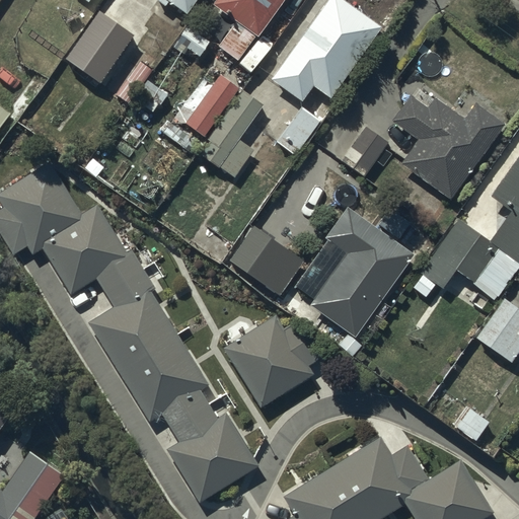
[(197,0),(166,0),(188,14),(197,0)]
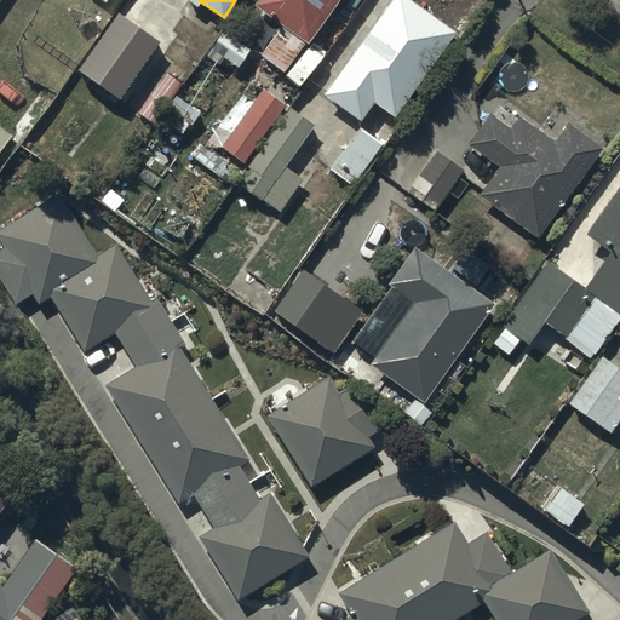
[(338,0),(258,0),(256,5),(308,42),(338,0)]
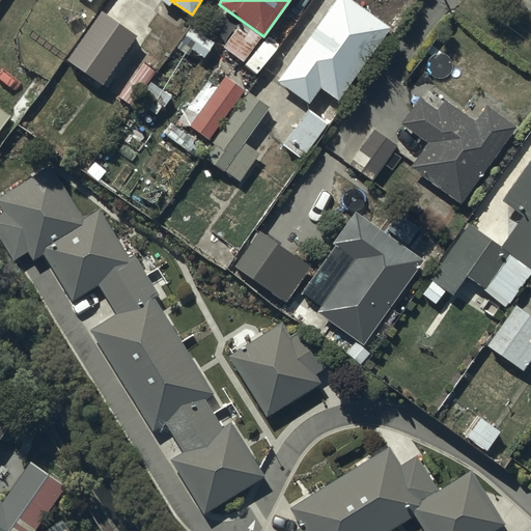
[(390,29),(350,0),(336,0),(277,82),(308,104),(320,87),(338,101),(390,29)]
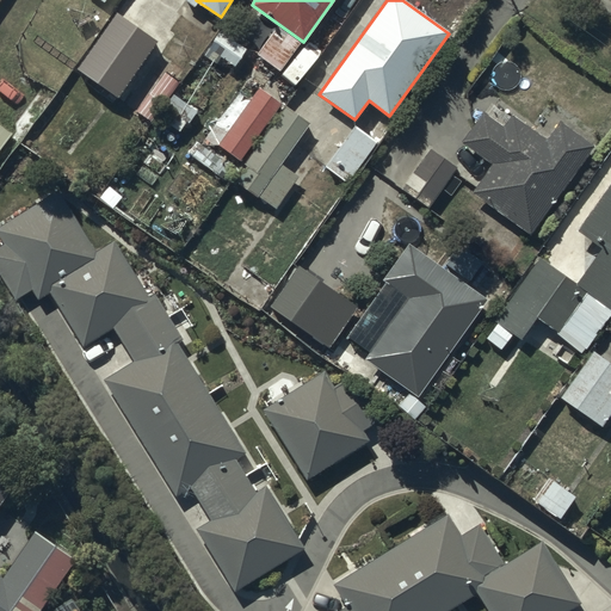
[(156,42),(115,14),(76,69),(118,98),(156,42)]
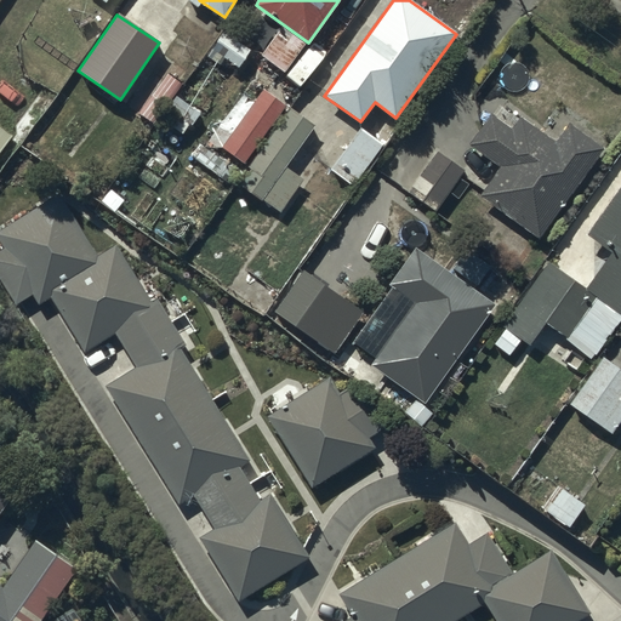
[(305,45),(281,29),(262,56),(285,73),(305,45)]
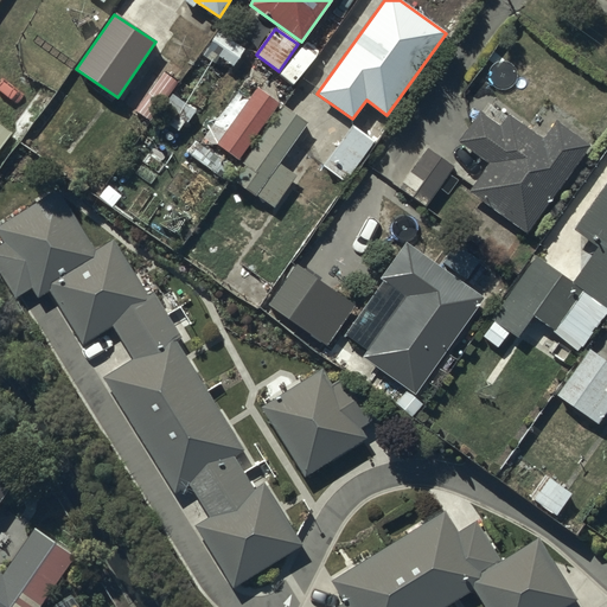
[(244,50),(219,32),(203,55),(213,63),(219,56),(232,65),(244,50)]
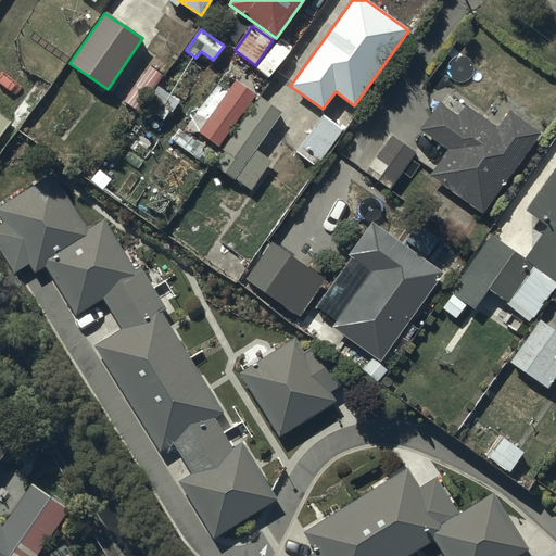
[(254,96),(235,81),(199,131),(218,146),(254,96)]
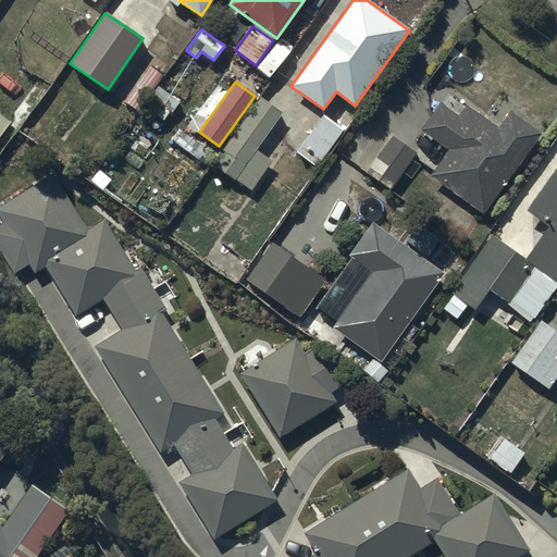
[(282,114),(260,99),(213,165),(250,193),(272,162),(256,150),(282,114)]
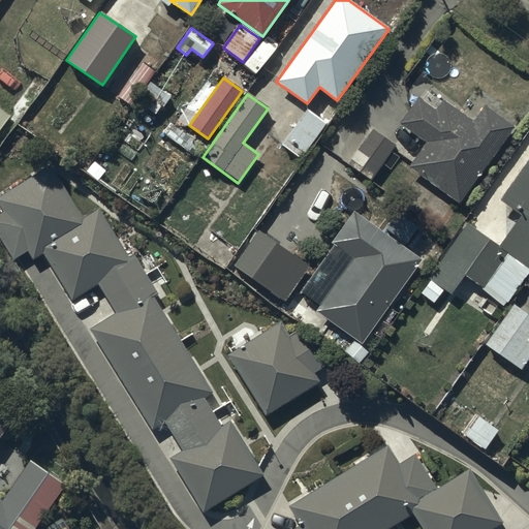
[(514,127),(486,107),(474,122),(444,100),(437,110),(419,97),(400,124),(429,144),(412,167),(460,201),(514,127)]
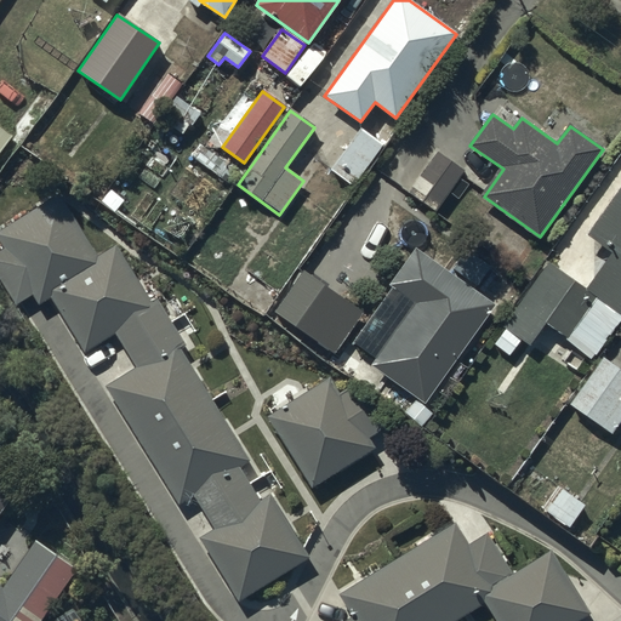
[(0,152),(12,137),(0,127),(0,152)]
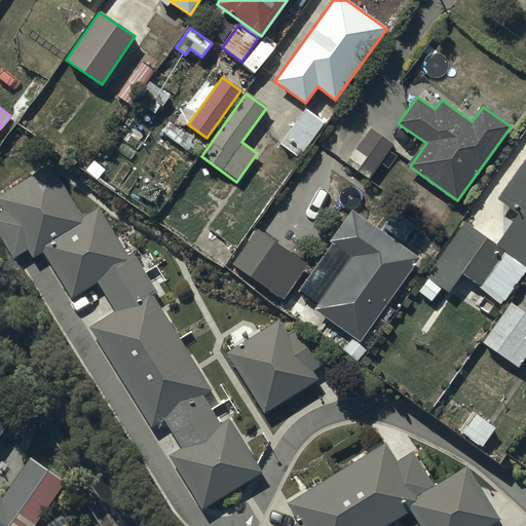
[(324,122),(306,110),(280,144),(299,156),(324,122)]
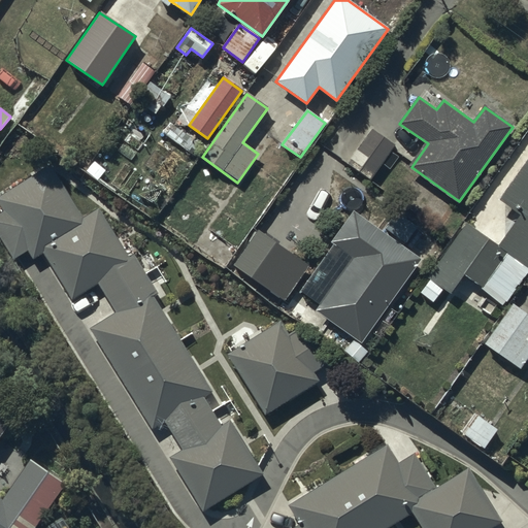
[(394,146),(373,131),(349,163),(370,179),(394,146)]
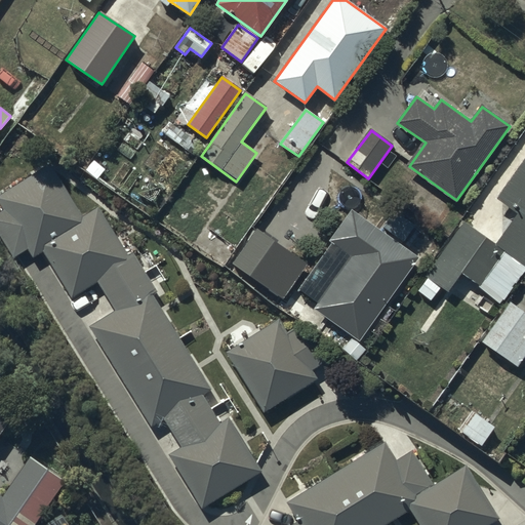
[(524,159),(495,201),(518,216),(497,246),(524,265),(524,159)]
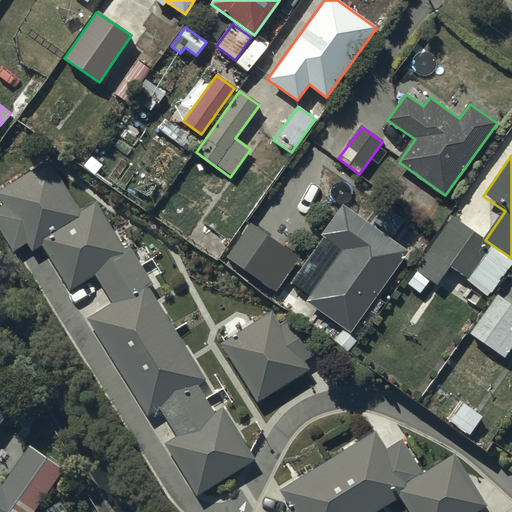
[(82,210),(50,157),(0,187),(0,201),(3,206),(0,207),(0,229),(13,251),(27,242),(33,251),(42,246),(70,291),(96,275),(114,303),(88,319),(149,417),(161,409),(179,438),(168,446),(198,495),(256,460),(224,408),(215,414),(198,385),(205,381),(148,288),(153,285),(129,247),(125,249),(96,201),(82,210)]
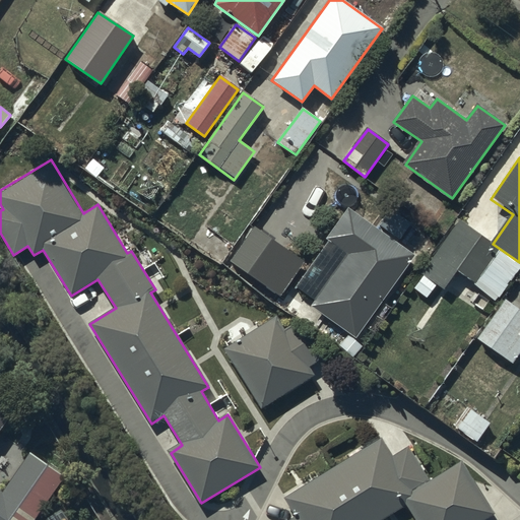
[(414,257),(348,209),(327,239),(349,255),(312,307),(355,338),(414,257)]
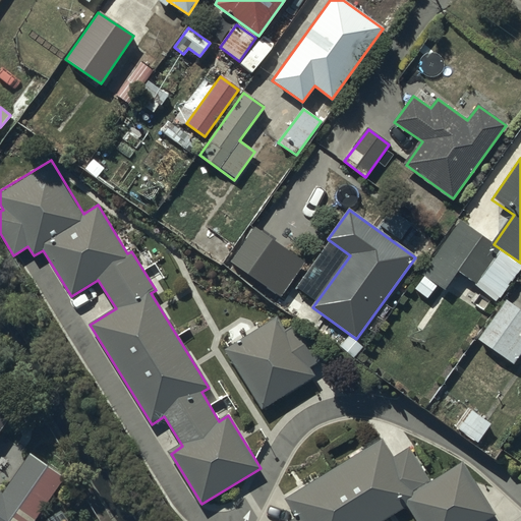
[(411,225),(392,212),(382,226),(401,239),(411,225)]
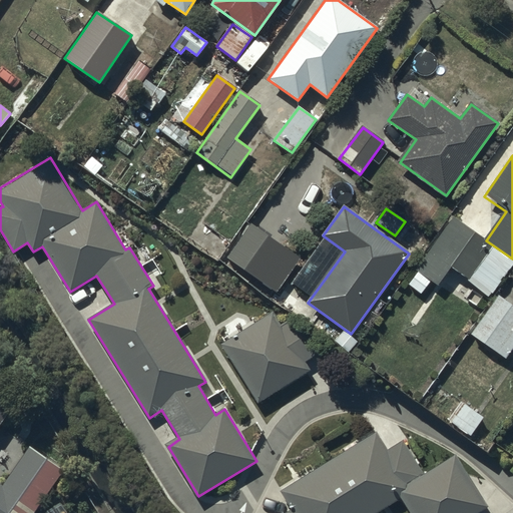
[(512,267),(512,263),(452,218),(415,270),(437,286),(451,268),(491,298),(512,267)]
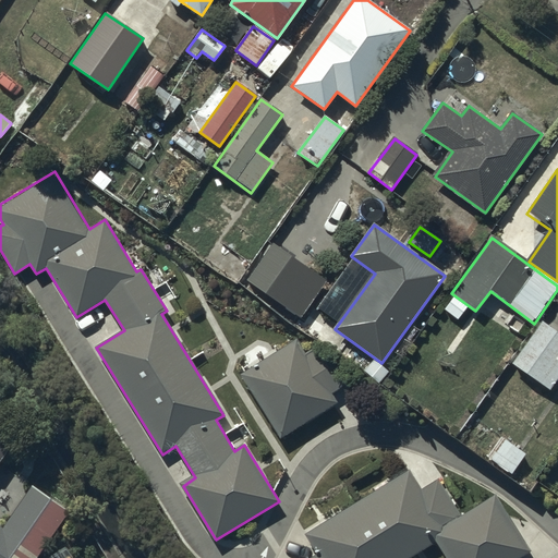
[(308,270),(273,245),(247,281),(283,306),(308,270)]
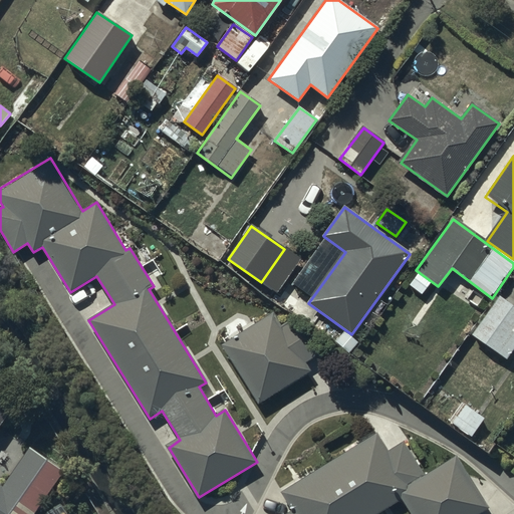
[(430,283),(418,274),(410,285),(422,294),(430,283)]
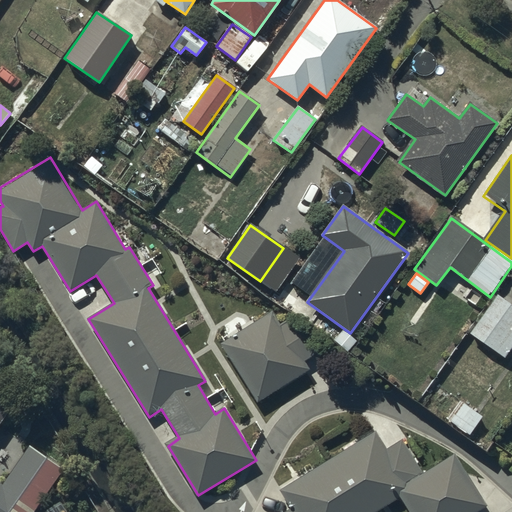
[(511,346),(511,308),(497,297),(470,334),(504,358),(511,346)]
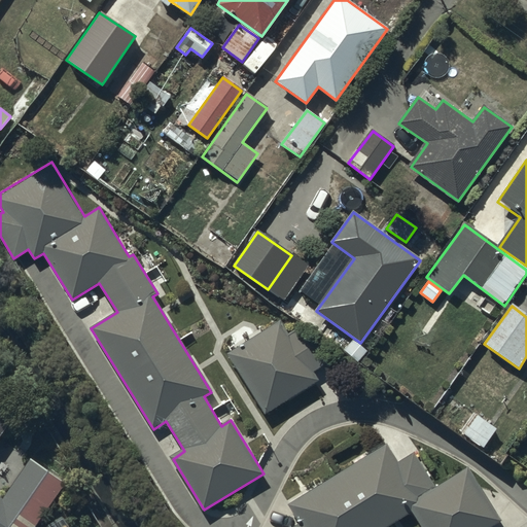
[(293,339),(281,319),(226,354),(266,414),(315,382),(306,367),(320,358),(304,332),(293,339)]
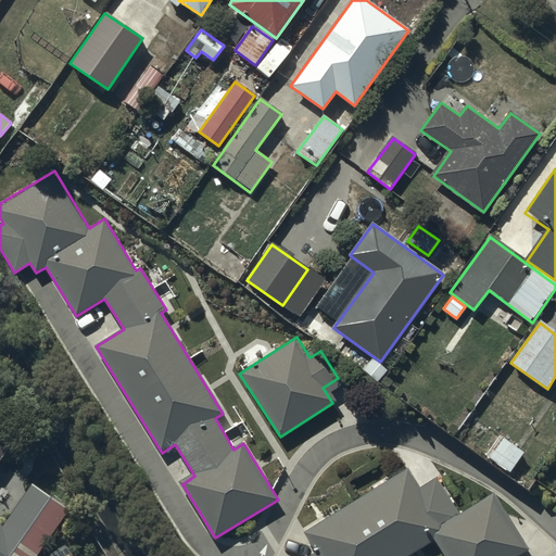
[(386,370),(370,359),(362,371),(377,382),(386,370)]
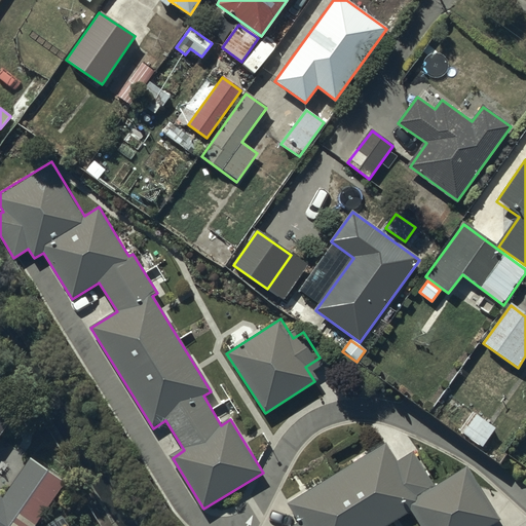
[(496,430),(473,414),(459,431),(483,449),(496,430)]
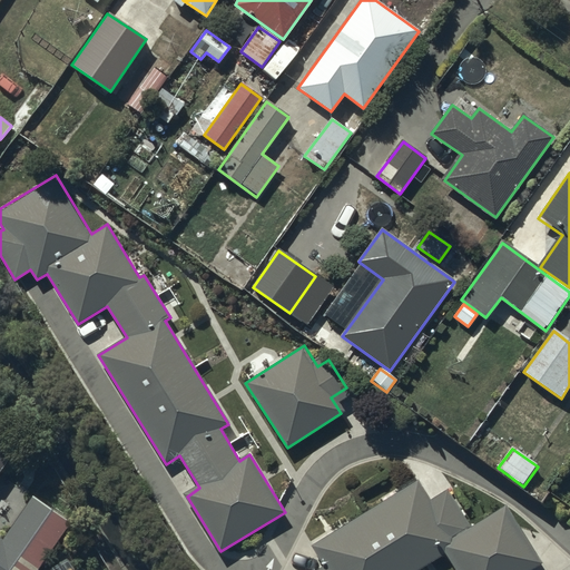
[(0,471),(9,459),(0,451),(0,471)]
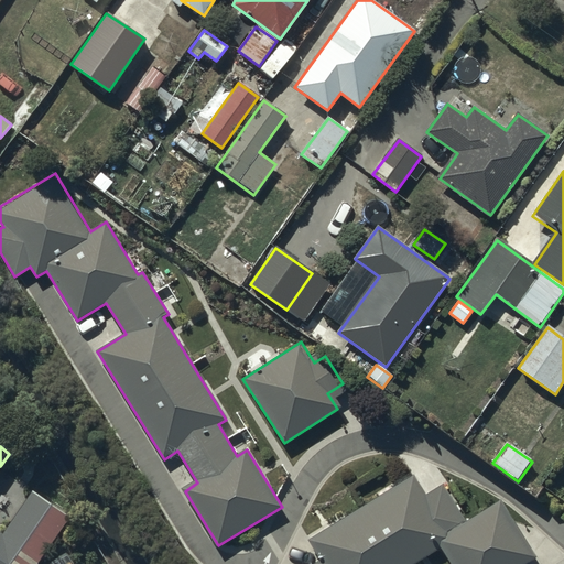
[(425,496),(413,476),(308,541),(321,560),(313,563),(415,563),(441,549),(449,563),(522,563),(535,556),(501,501),(466,523),(442,486),(425,496)]
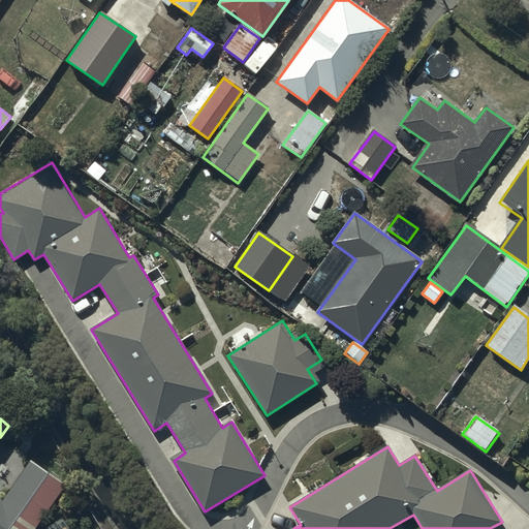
[(0,528),(33,528),(64,486),(29,462),(3,500),(0,498),(0,528)]
